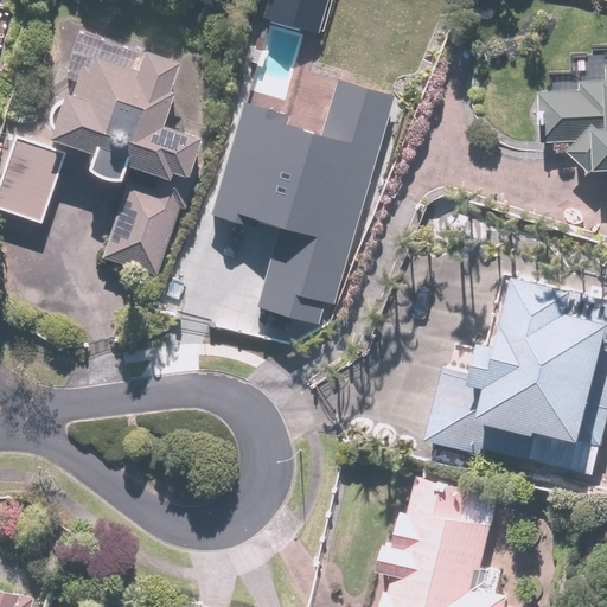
[(273,0),(270,12),(321,29),(331,0),(273,0)]
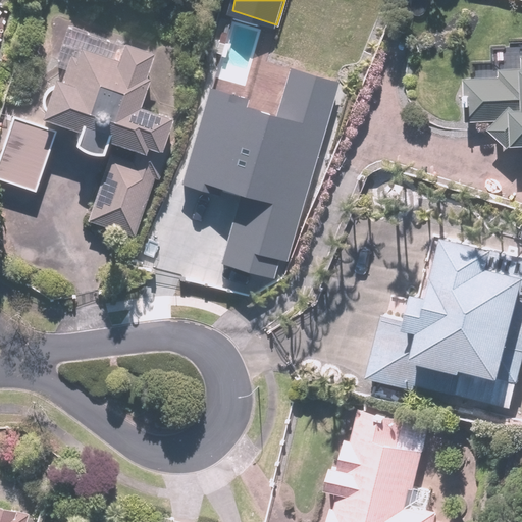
[(521,43),(502,43),(502,57),(497,57),(497,71),(477,71),(477,75),(468,75),(468,125),(489,125),(489,143),(513,143),(513,152),(521,151),(521,43)]
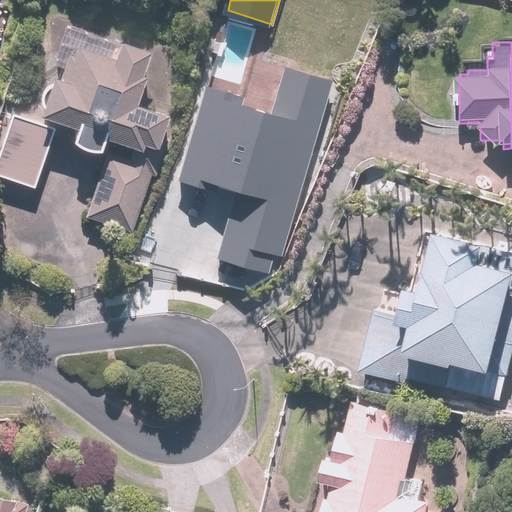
[(121,43),(116,62),(76,49),(66,83),(54,80),(41,118),(81,131),(77,144),(105,153),(84,219),(135,235),(173,117),(138,106),(154,54),(121,43)]
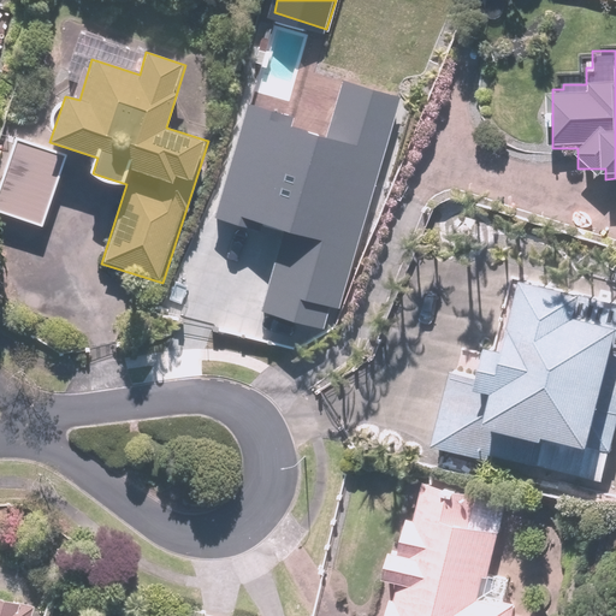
[(279,137),(285,118),(248,107),(211,231),(280,252),(260,319),(329,339),(401,100),(345,83),(325,150),(279,137)]
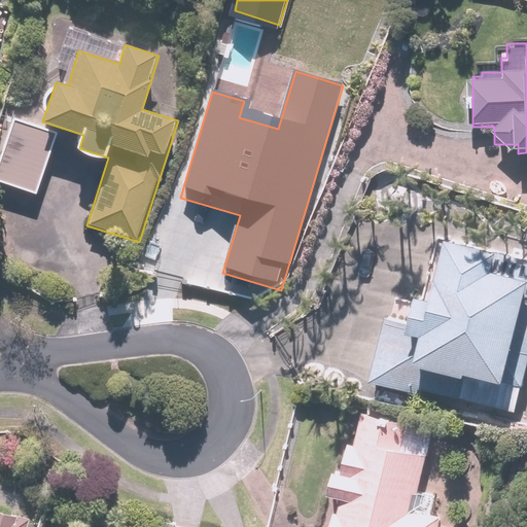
[(16,117),(0,160),(0,179),(4,181),(0,192),(0,195),(30,206),(58,133),(16,117)]
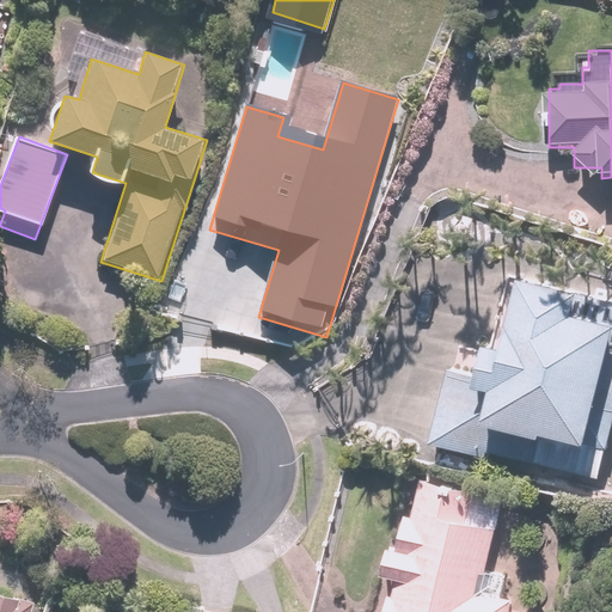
[(611,299),(524,277),(506,346),(491,342),(483,373),(453,366),(434,445),(599,487),(611,434),(611,299)]
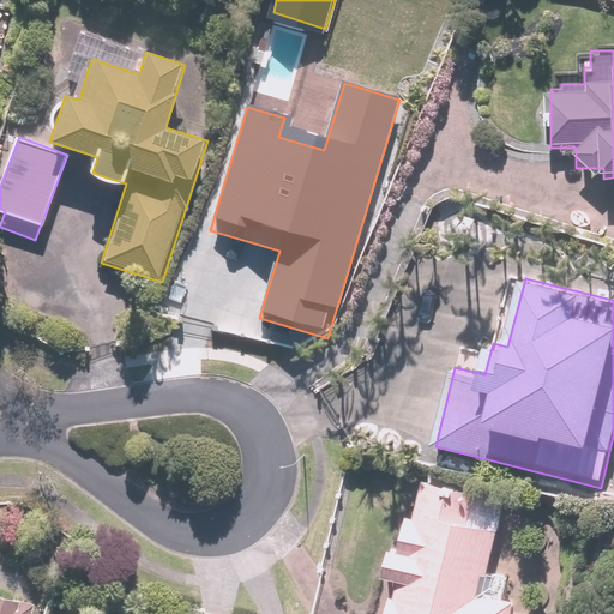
[(516,613),(515,613),(516,605),(483,599),(497,527),(473,523),(479,493),(425,483),(419,513),(408,511),(401,553),(390,552),(378,613),(516,613)]
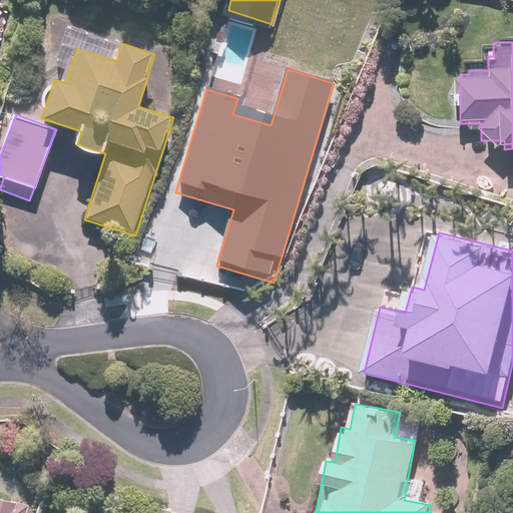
[(23,512),(27,504),(0,496),(0,512),(23,512)]
